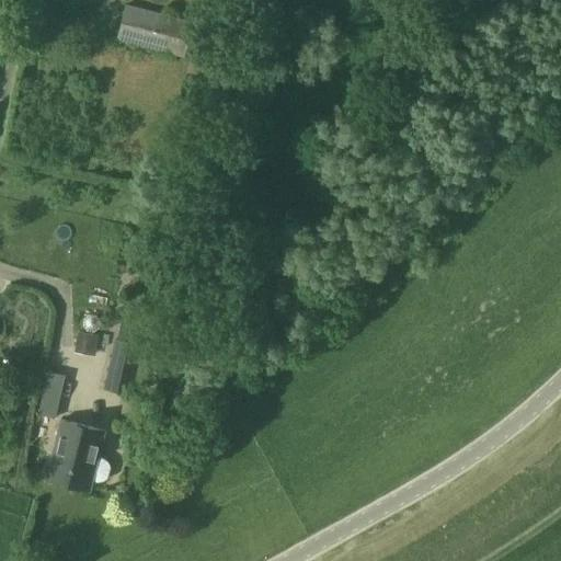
[(116,38),(184,57),(193,21),(125,3),(116,38)]
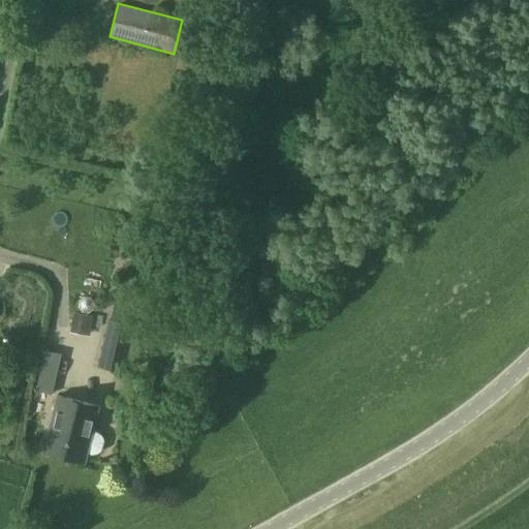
[(122,371),(129,340),(132,327),(109,321),(98,365),(122,371)]
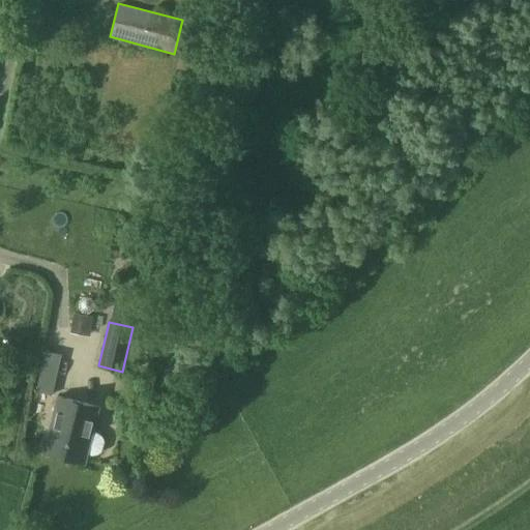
[(36,390),(53,394),(62,354),(46,350),(36,390)]
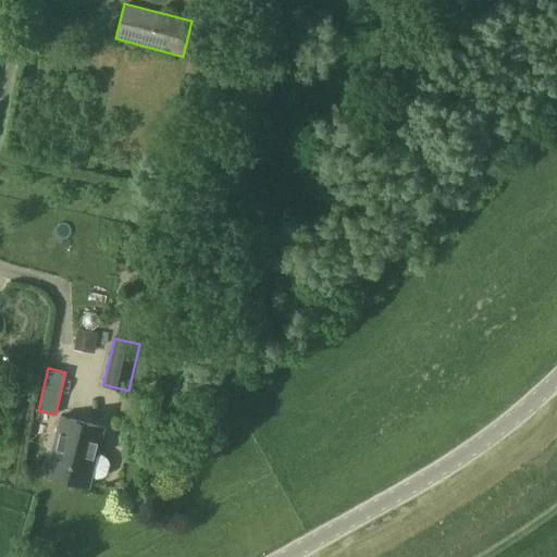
[(46,475),(67,481),(84,421),(61,416),(46,475)]
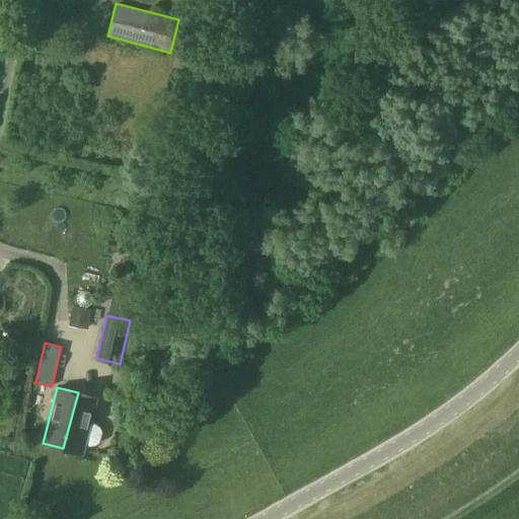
[(96,397),(78,392),(63,448),(83,453),(96,397)]
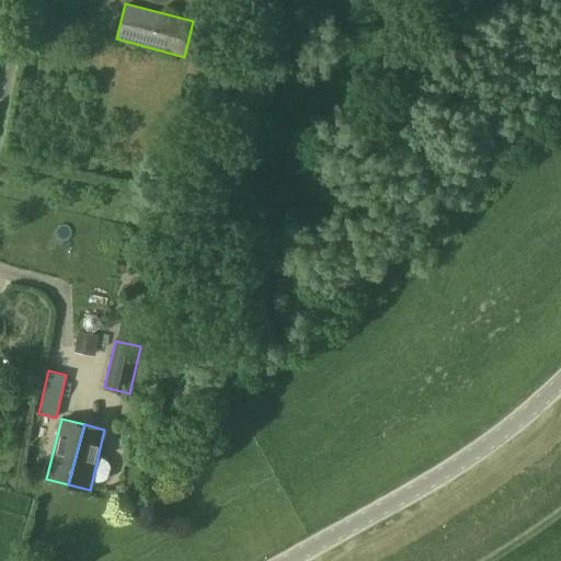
All buildings are outlined.
